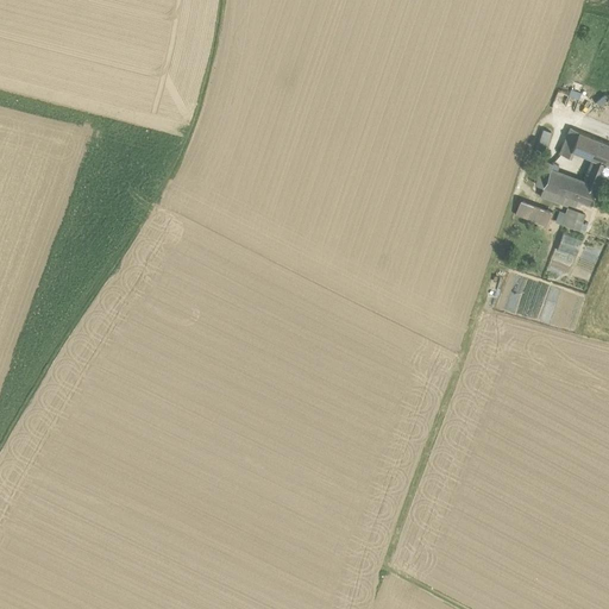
[(566,94),(578,98),(579,92),(558,87),(554,101),(564,104),(566,94)]
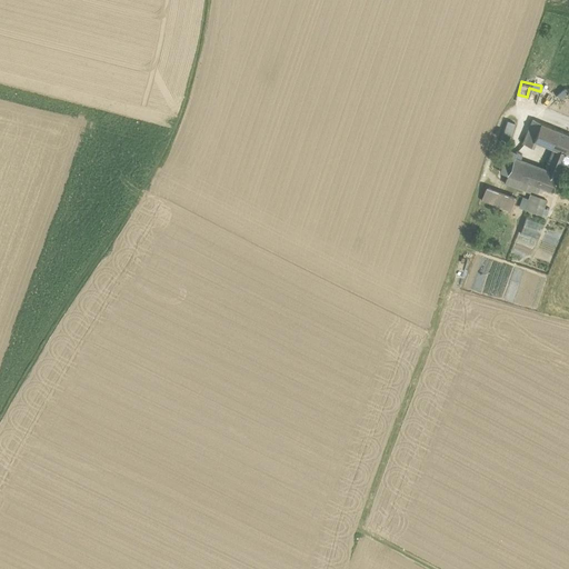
[(568,133),(533,119),(522,143),(523,145),(523,143),(533,147),(536,141),(556,149),(568,153),(568,133)]
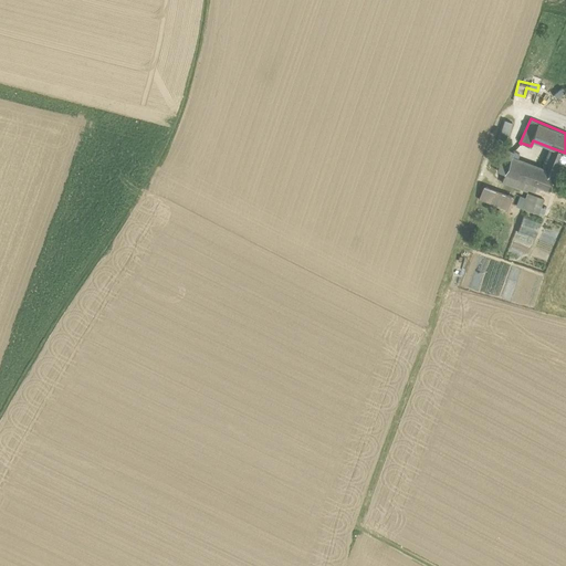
[(505,119),(498,140),(504,143),(505,138),(506,138),(512,122),(505,119)]
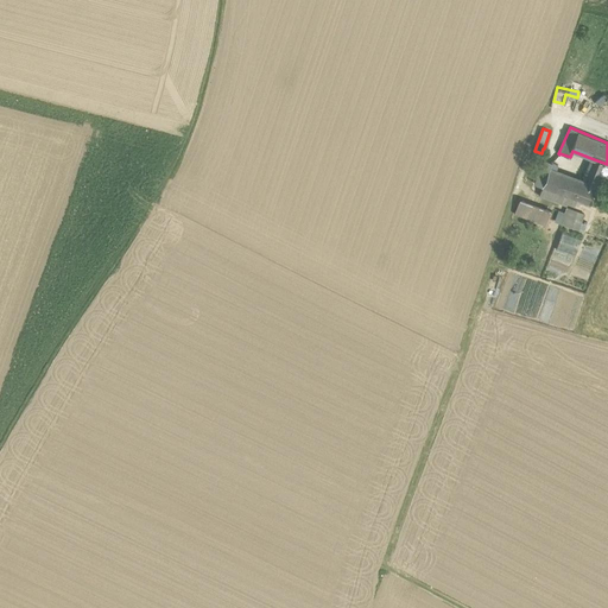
[(551,163),(542,159),(532,183),(542,187),(549,169),(551,163)]
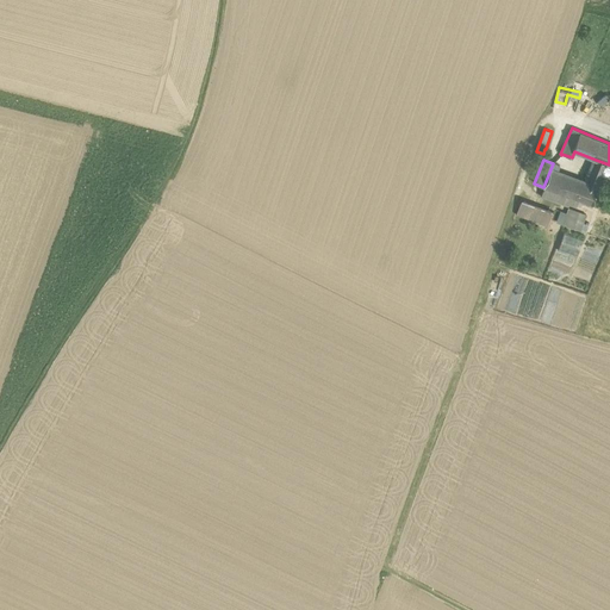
[(609,165),(596,160),(591,170),(589,169),(584,181),(570,203),(577,206),(578,200),(590,204),(601,175),(609,178),(609,165)]
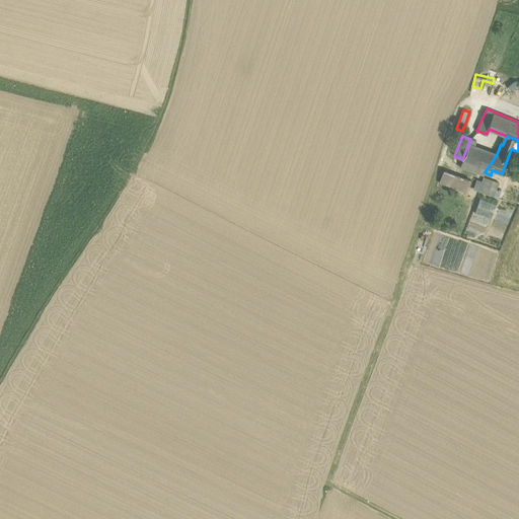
[(472,145),(468,144),(462,159),(459,166),(484,175),(485,172),(497,154),(472,145)]
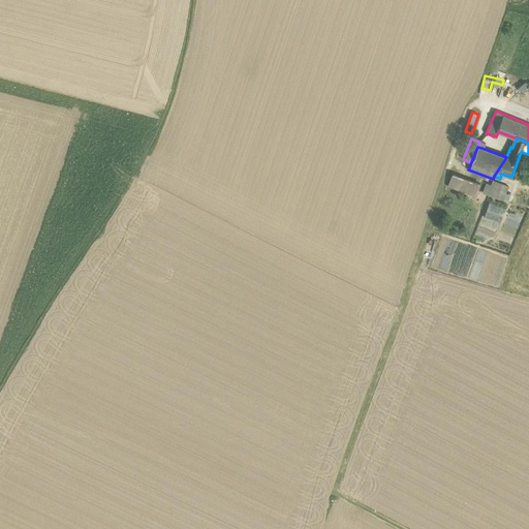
[(479,183),(452,174),(447,186),(475,195),(479,183)]
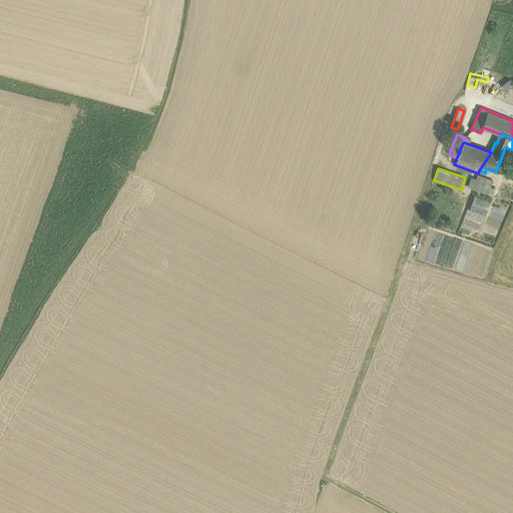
[(493,180),(478,174),(473,188),(488,193),(493,180)]
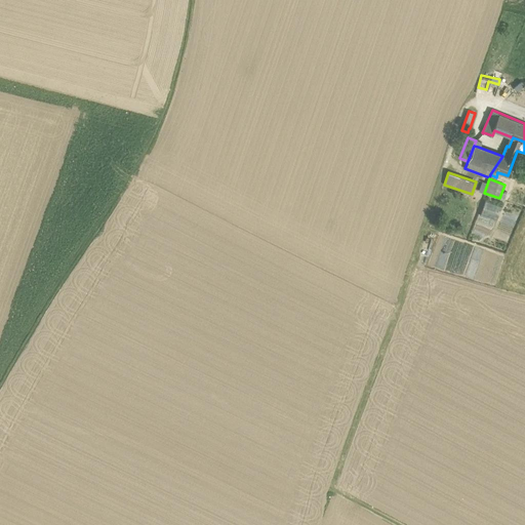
[(501,206),(485,201),(480,215),(496,220),(501,206)]
